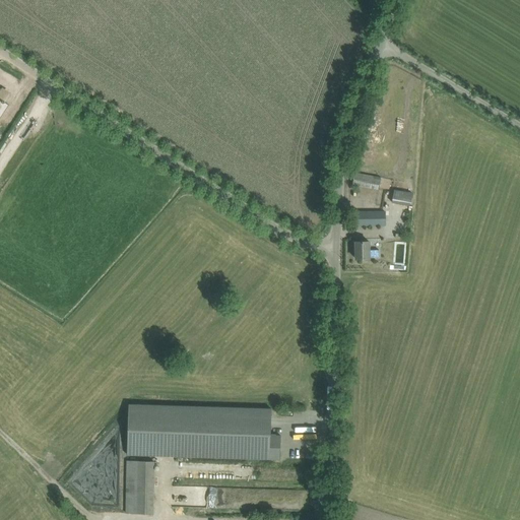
[(0,107),(3,103),(8,94),(0,88),(0,107)]
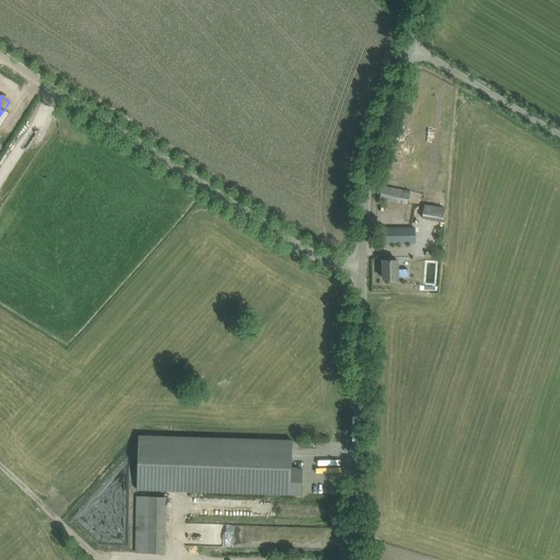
[(410,191),(393,188),(382,186),(380,199),(408,203),(410,191)]
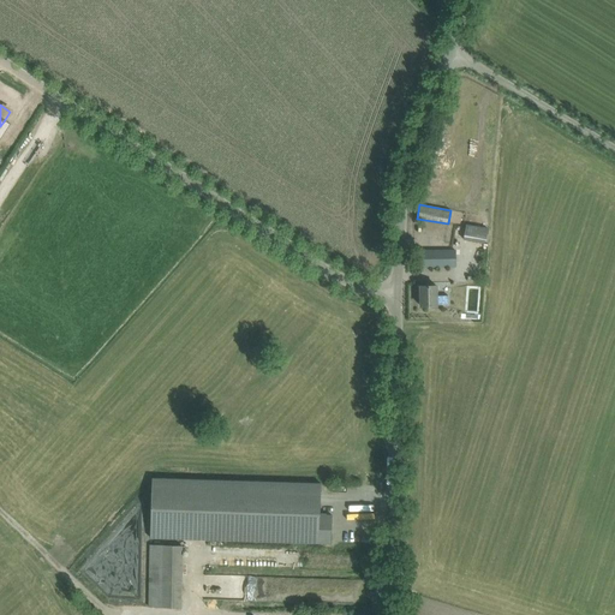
[(485,244),(488,228),(472,226),(469,240),(485,244)]
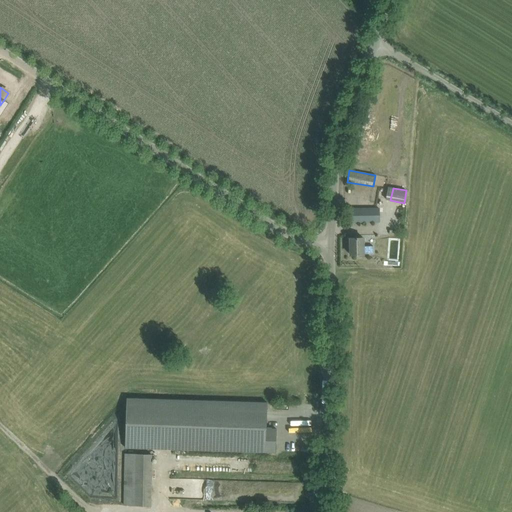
[(345,222),(355,222),(378,222),(379,208),(345,208),(345,222)]
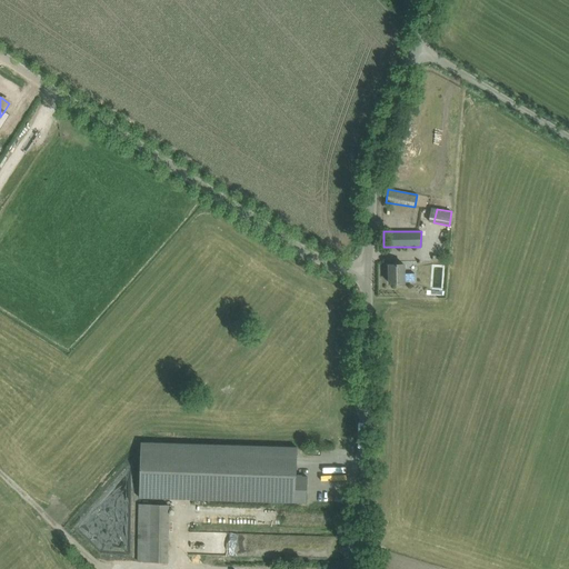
[(389,283),(400,283),(405,282),(405,281),(415,281),(415,273),(403,273),(403,265),(389,265),(389,283)]
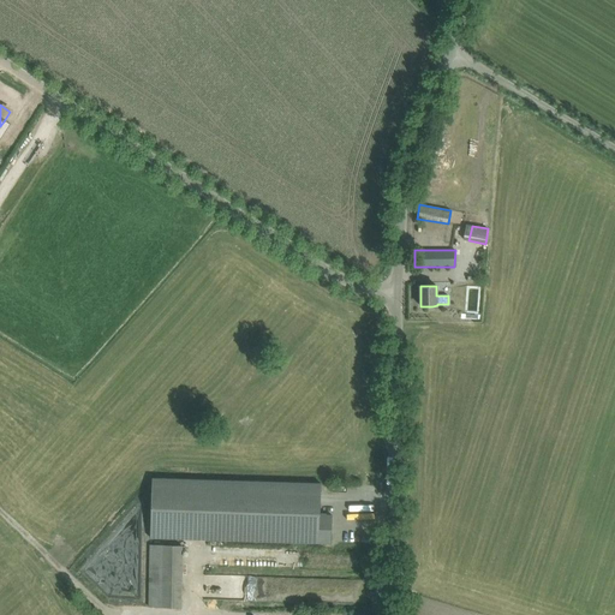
[(321,483),(309,483),(153,478),(150,538),(330,544),(332,515),(320,514),(321,483)]
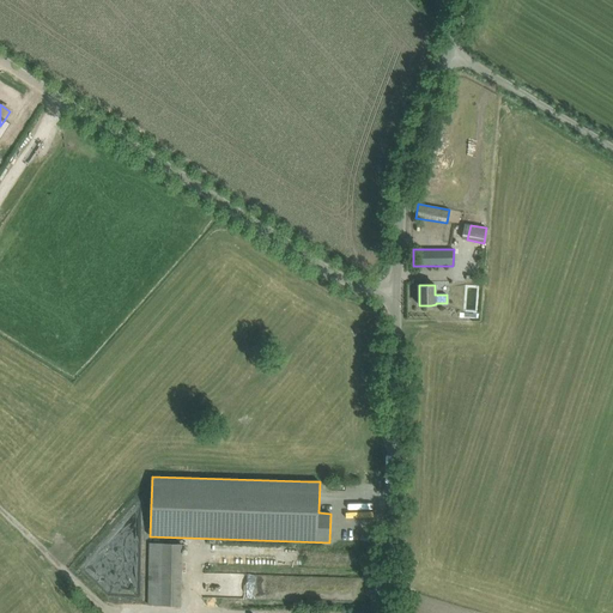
[(147,605),(181,605),(182,544),(149,544),(147,605)]
